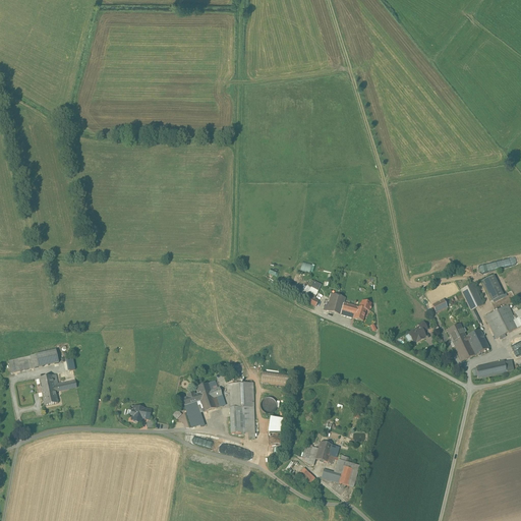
[(304,262),(300,270),(309,273),(312,268),(313,268),(314,266),(304,262)]
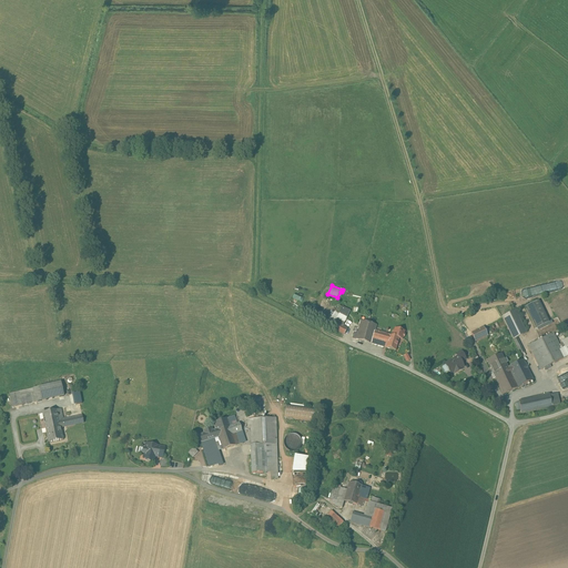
[(526,308),(536,328),(548,323),(538,302),(526,308)]
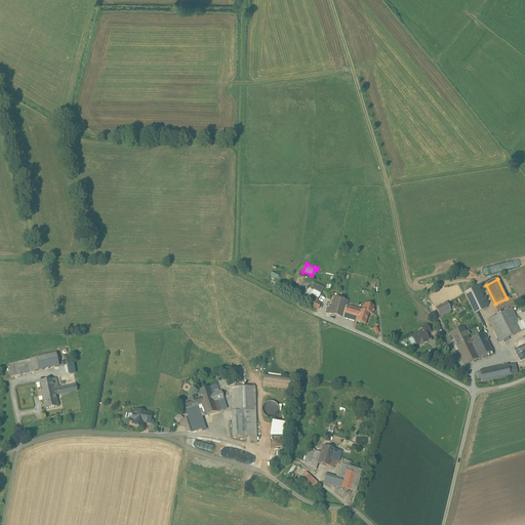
[(324,288),(315,285),(313,294),(319,295),(322,296),(324,288)]
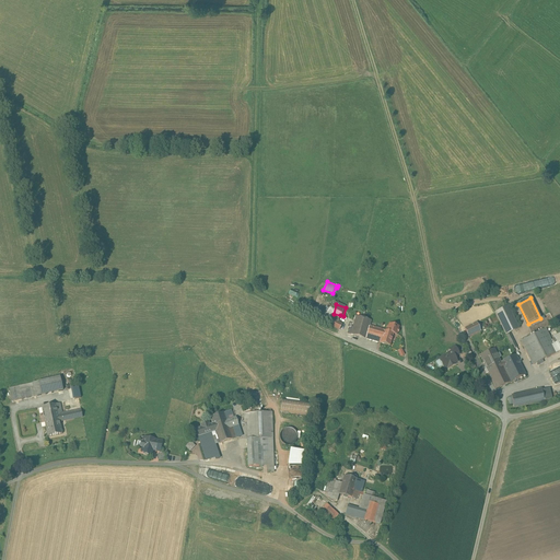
[(518,328),(509,306),(496,313),(505,335),(518,328)]
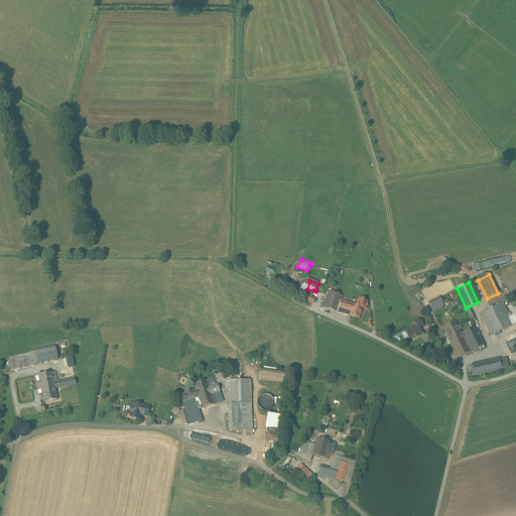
[(313,290),(307,289),(305,288),(303,292),(306,294),(310,296),(313,290)]
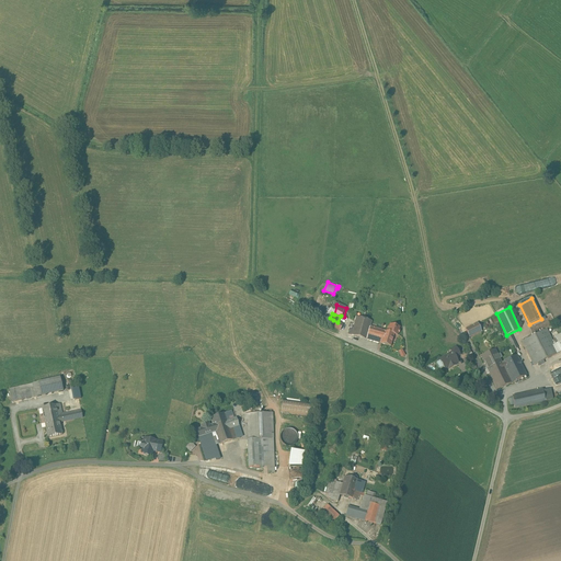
[(356,317),(353,330),(352,335),(359,338),(364,319),(356,317)]
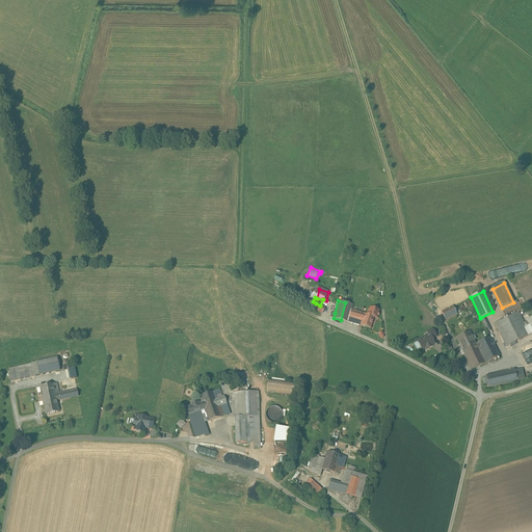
[(352,304),(345,302),(341,320),(347,322),(351,310),(351,308),(352,304)]
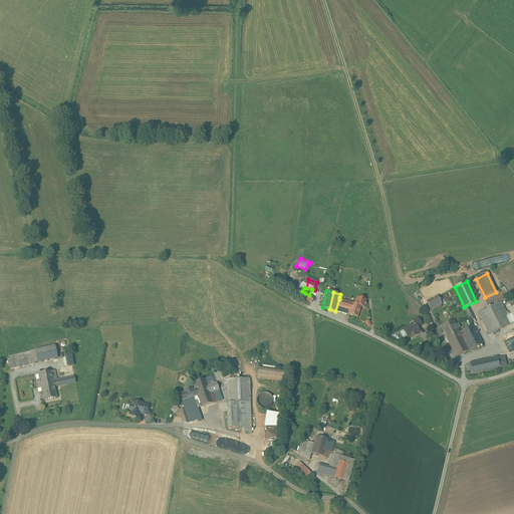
[(309,295),(305,293),(302,298),(311,303),(313,298),(309,295)]
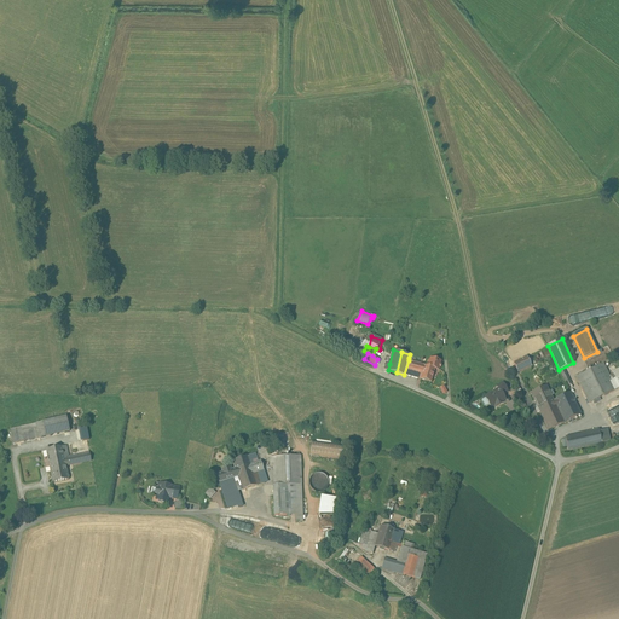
[(437,358),(434,357),(433,358),(433,359),(431,358),(428,366),(435,369),(438,370),(440,362),(437,360),(437,359),(437,358)]
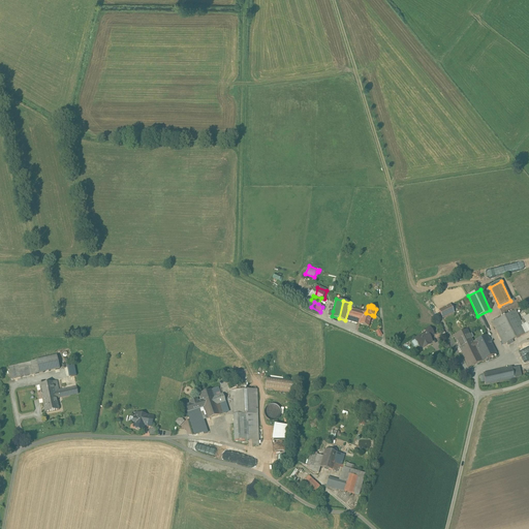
[(449,305),(439,311),(442,318),(454,313),(449,305)]
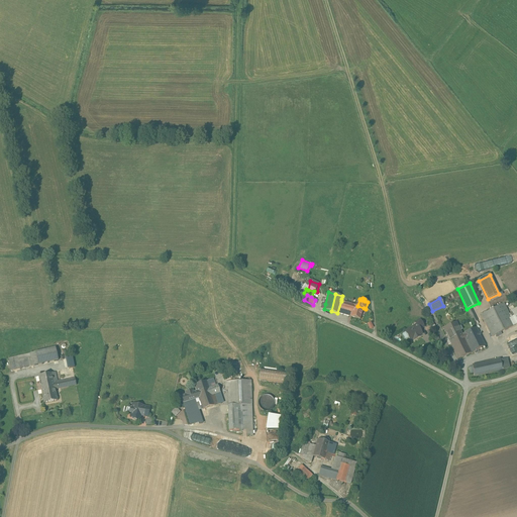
[(346,303),(341,301),(337,313),(351,317),(354,305),(346,303)]
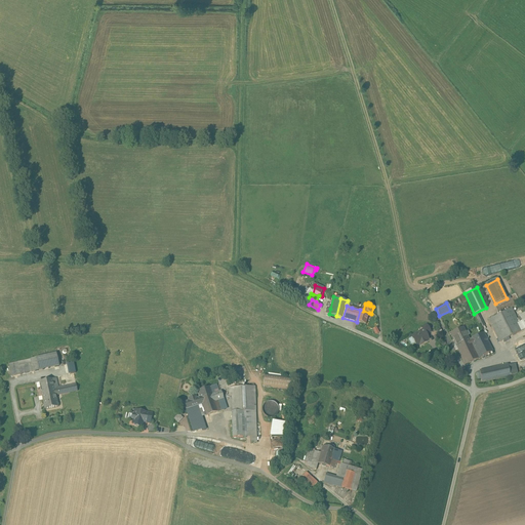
[(512,309),(490,320),(490,319),(488,320),(499,342),(505,339),(523,331),(519,323),(512,309)]
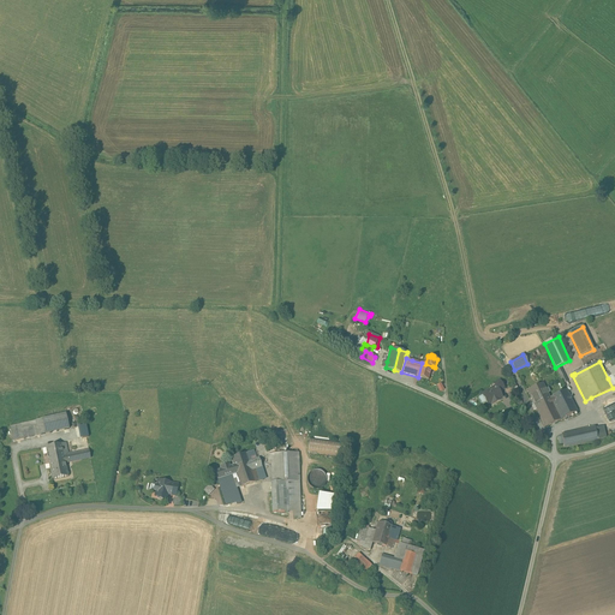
[(425,364),(422,363),(418,377),(428,380),(433,366),(425,364)]
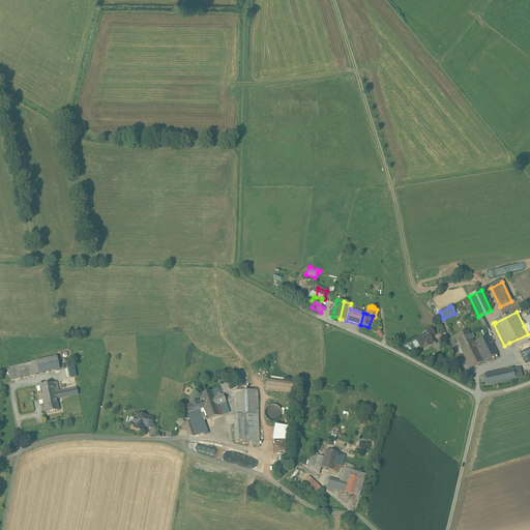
[(489,328),(483,318),(480,320),(479,320),(483,330),(489,328)]
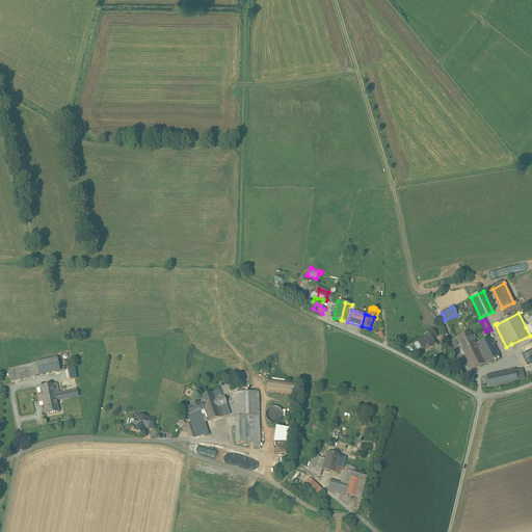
[(436,337),(432,329),(427,333),(429,335),(431,339),(436,337)]
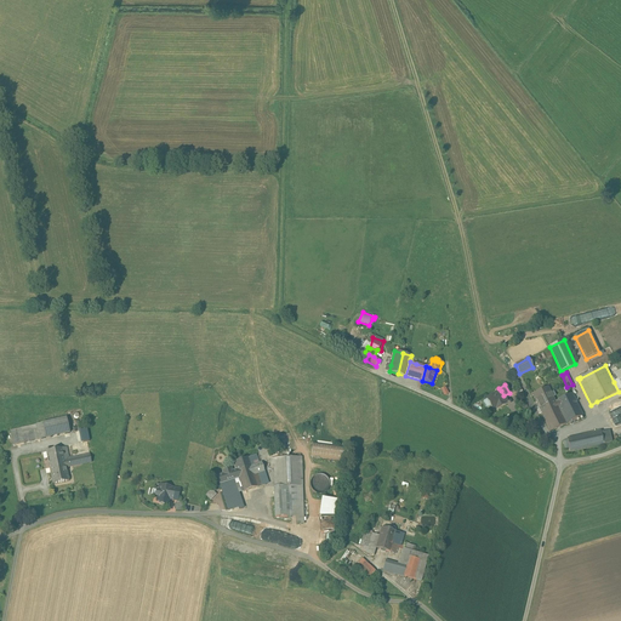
[(548,386),(533,394),(535,400),(551,393),(548,386)]
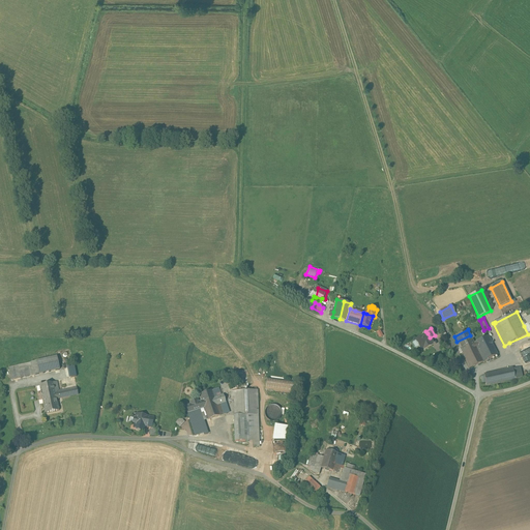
[(428,333),(415,341),(419,347),(423,345),(424,348),(431,345),(430,344),(433,342),(430,337),(428,333)]
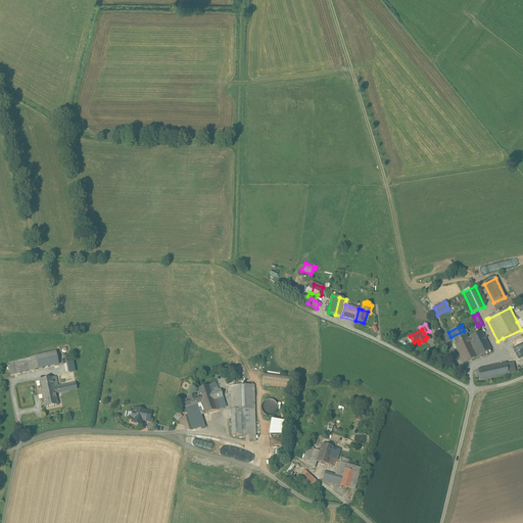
[(464,331),(450,337),(464,364),(477,357),(468,338),(464,331)]
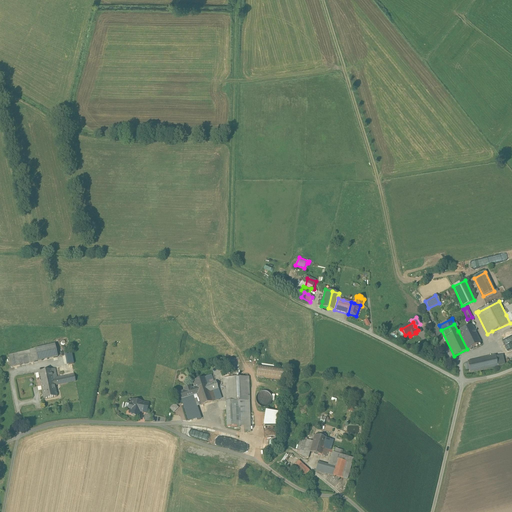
[(471,325),(458,331),(467,349),(480,343),(471,325)]
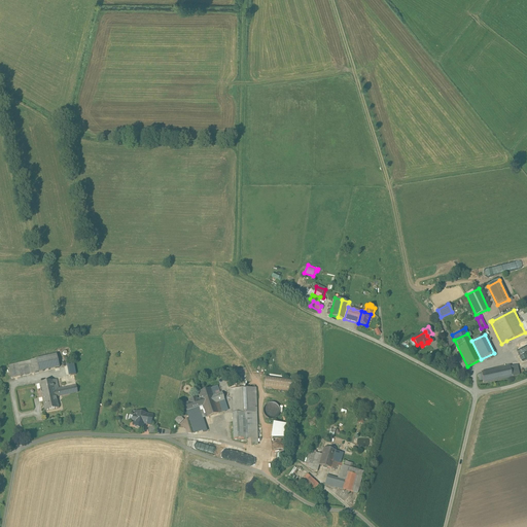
[(57,355),(8,365),(11,378),(60,367),(57,355)]
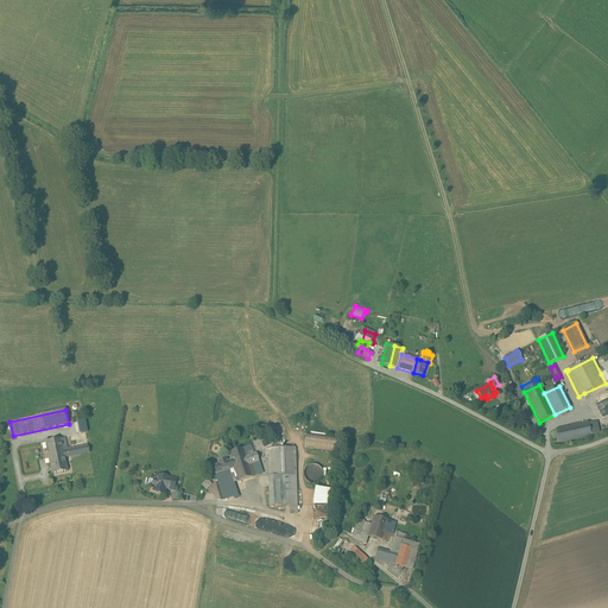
[(596,423),(588,424),(590,435),(599,434),(596,423)]
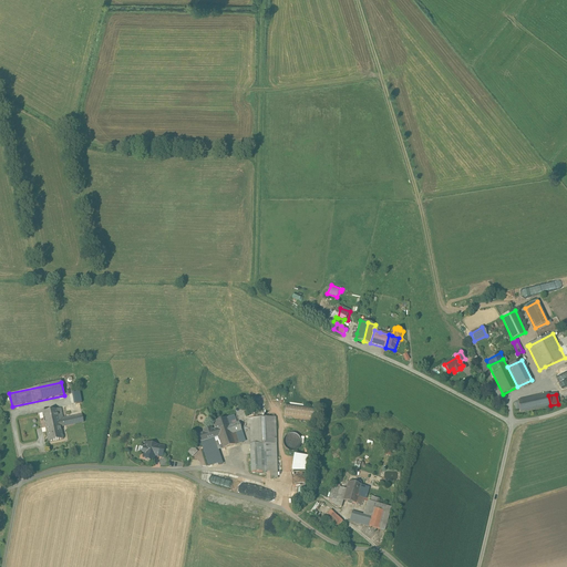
[(519,409),(519,412),(550,405),(548,395),(518,402),(519,409)]
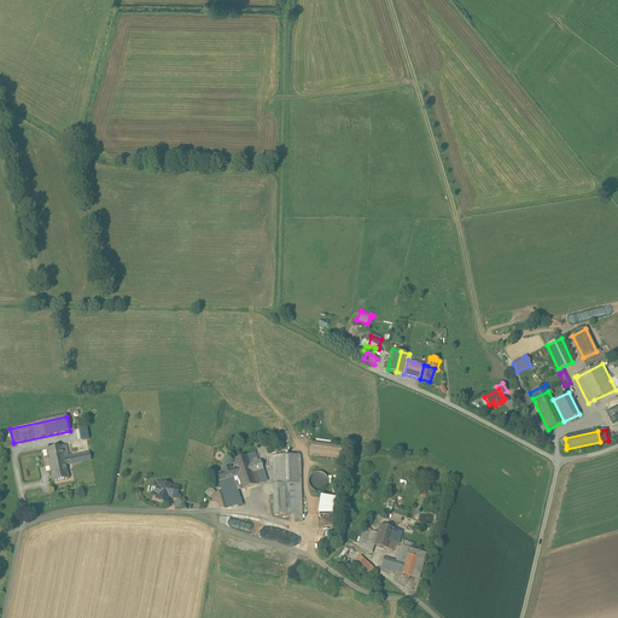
[(312,439),(309,455),(342,460),(344,444),(312,439)]
